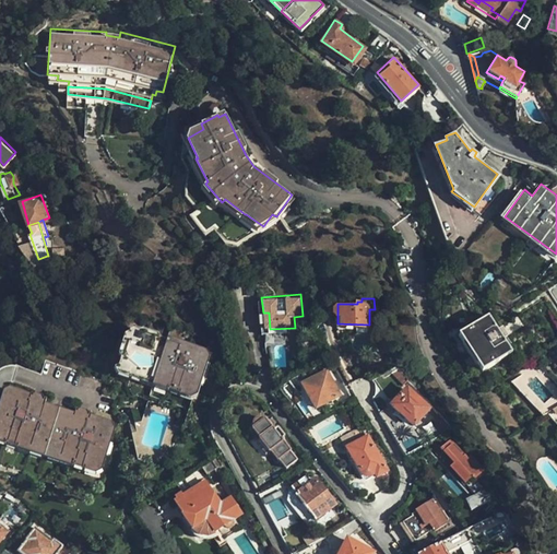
[(513,350),(487,313),(459,332),(485,368),(513,350)]
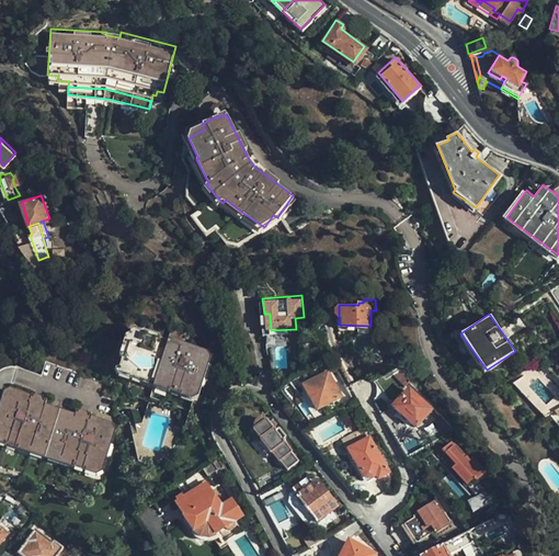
[(195,396),(200,394),(210,355),(209,350),(170,338),(170,339),(162,337),(161,333),(145,329),(141,331),(135,329),(127,335),(121,355),(123,360),(121,366),(117,369),(120,373),(195,396)]
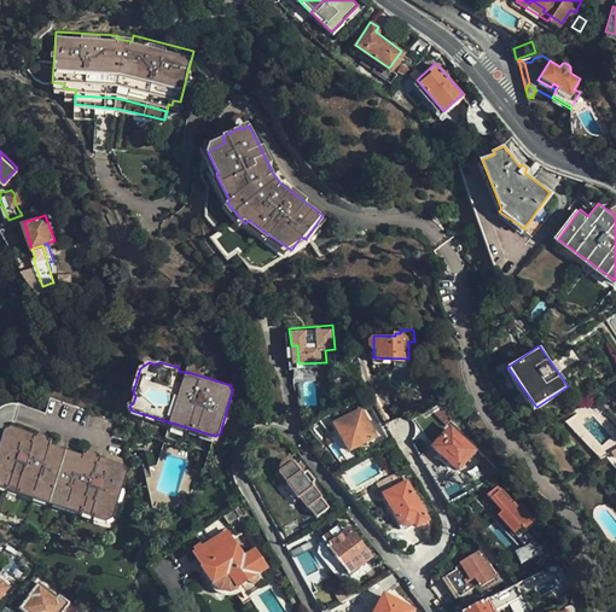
[(453,413),(443,402),(434,408),(446,420),(453,413)]
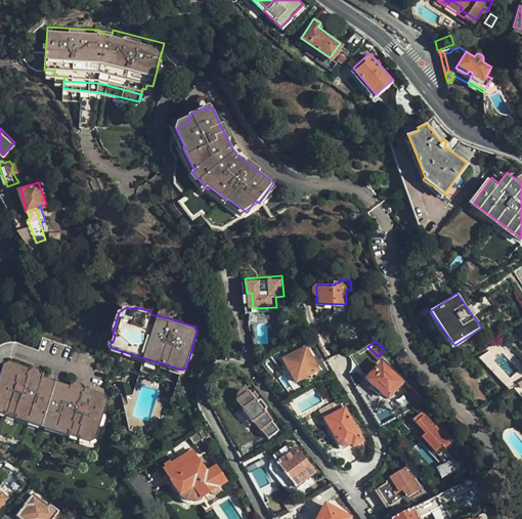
[(320,366),(308,345),(286,357),(298,380),(320,366)]
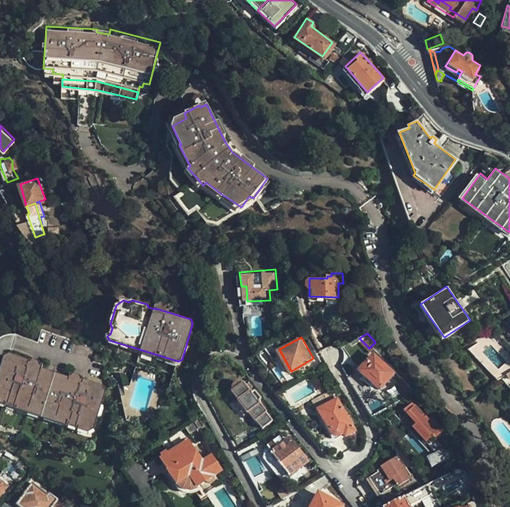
[(361,370),(367,375),(378,385),(393,369),(374,352),(360,369),(361,370)]
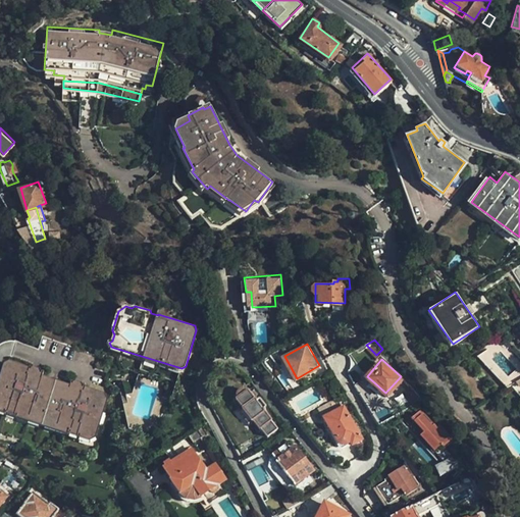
[(0,411),(92,440),(95,438),(108,399),(105,393),(86,386),(85,384),(73,381),(71,383),(43,374),(43,371),(33,368),(32,370),(11,363),(6,366),(0,384),(0,411)]
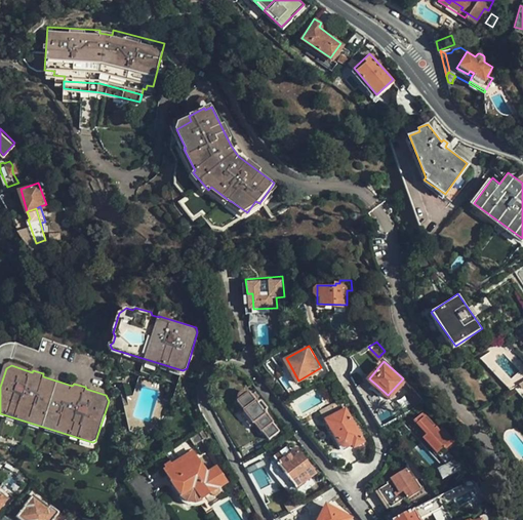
[(370,380),(358,385),(362,392),(376,385),(370,380)]
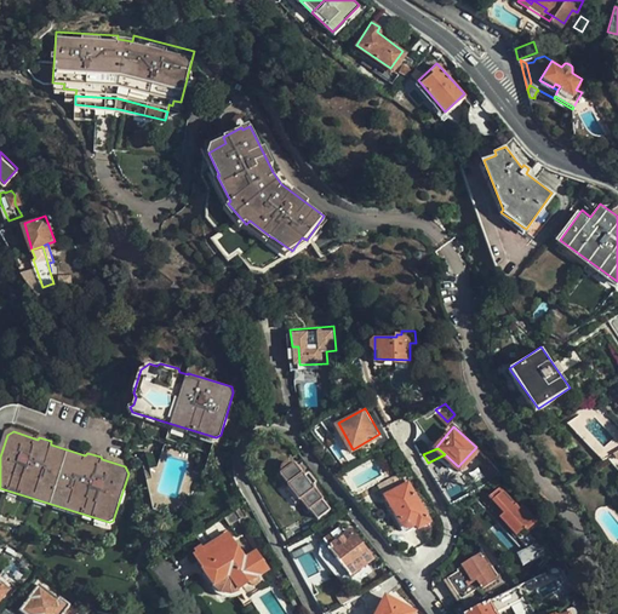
[(331,505),(316,485),(320,481),(312,470),(308,474),(296,459),(292,462),(290,460),(286,460),(285,463),(284,465),(284,469),(281,470),(318,516),(331,505)]
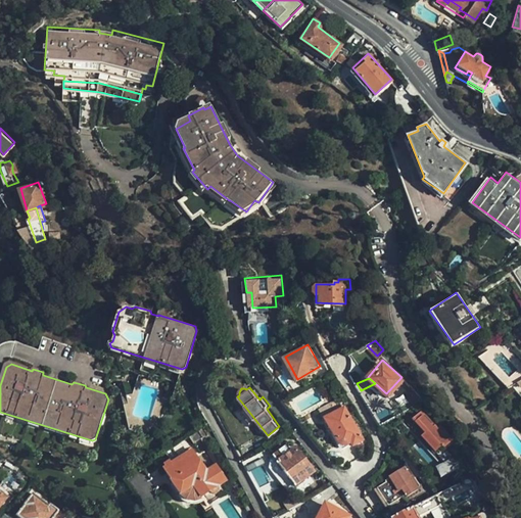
[(415,401),(422,396),(416,388),(412,391),(413,392),(413,393),(413,394),(413,395),(413,396),(415,401)]
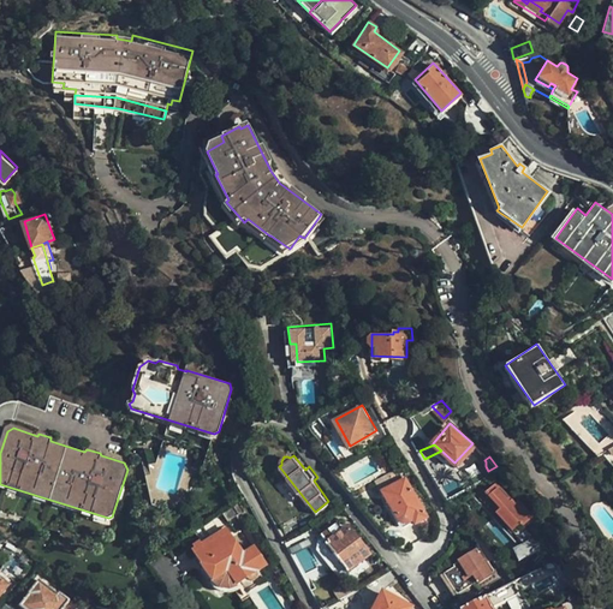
[(381,487),(394,478),(390,471),(376,478),(381,487)]
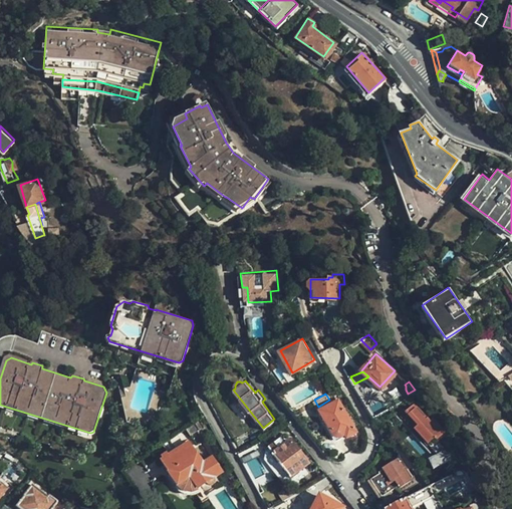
[(355,429),(338,399),(319,409),(336,437),(344,432),(346,435),(355,429)]
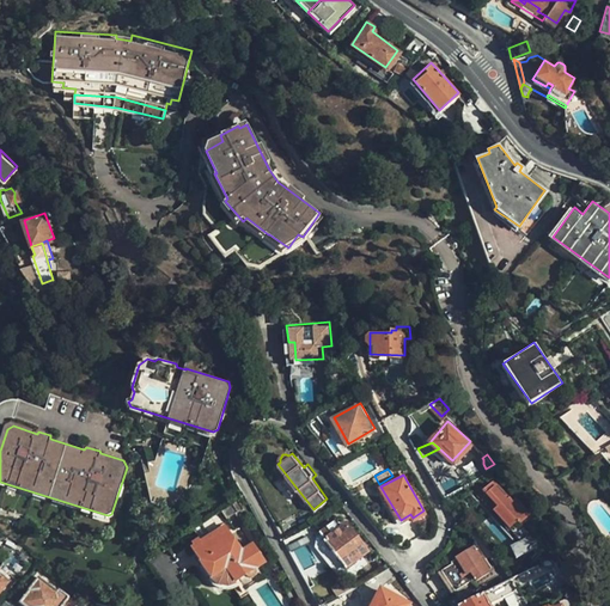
[(535,508),(520,494),(517,496),(498,478),(485,490),(514,522),(518,520),(519,522),(535,508)]
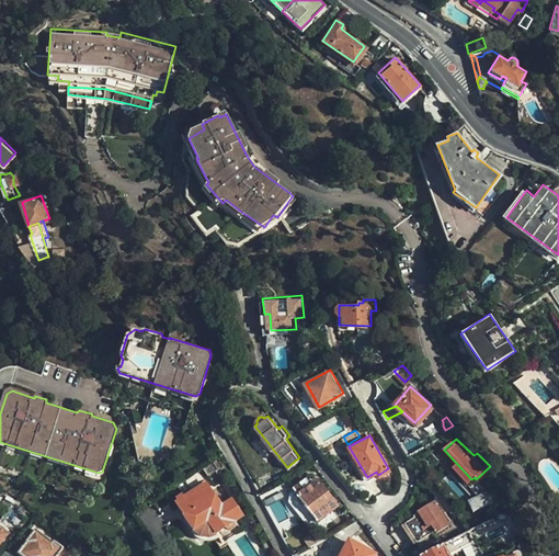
[(269,472),(254,479),(262,492),(276,484),(269,472)]
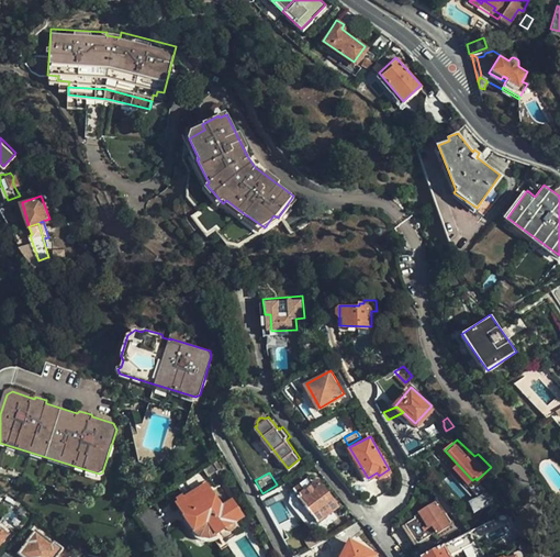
[(308,476),(301,480),(305,487),(297,494),(317,520),(332,509),(338,503),(317,477),(312,481),(308,476)]
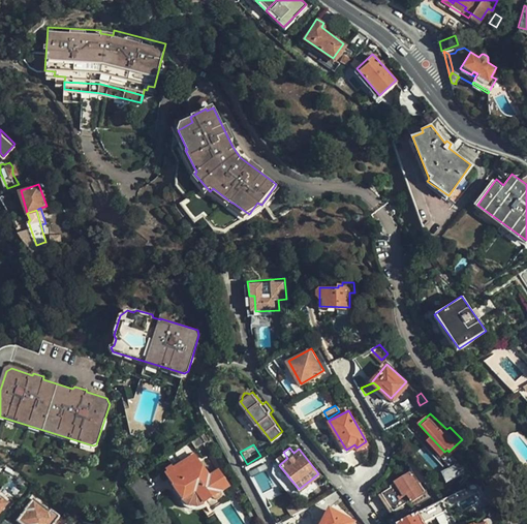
[(231,484),(220,467),(212,472),(207,464),(215,459),(210,452),(202,457),(197,451),(175,465),(173,463),(167,466),(168,469),(166,470),(168,473),(185,499),(185,500),(188,501),(190,502),(193,503),(197,503),(200,503),(205,502),(215,495),(217,497),(220,497),(222,495),(223,493),(223,490),(231,484)]
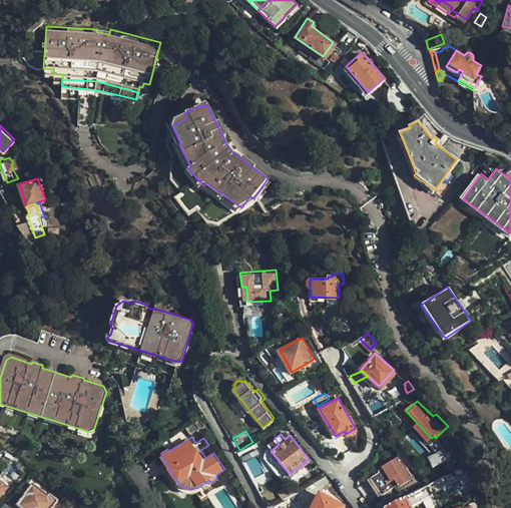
[(279,444),(275,438),(265,446),(261,456),(281,479),(293,481),(307,470),(303,464),(290,474),(271,451),(279,444)]
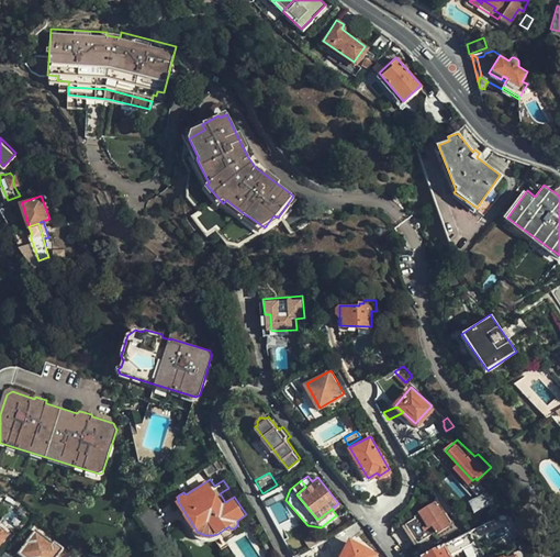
[(417,541),(427,535),(437,530),(439,531),(451,523),(436,499),(420,510),(421,512),(403,523),(415,543),(417,541)]
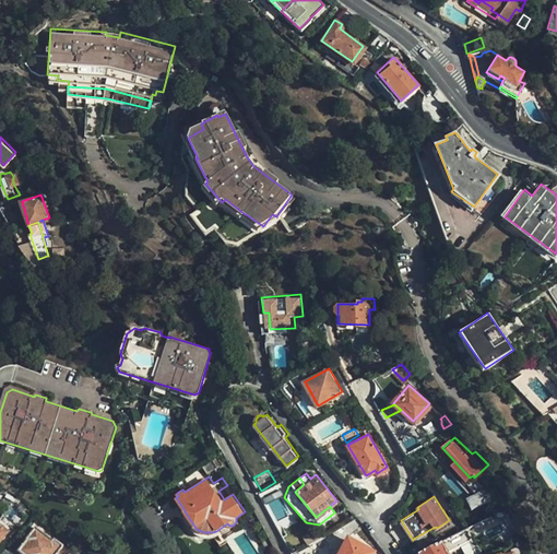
[(55,553),(63,542),(55,534),(55,535),(36,522),(25,537),(27,538),(19,549),(25,553),(55,553)]
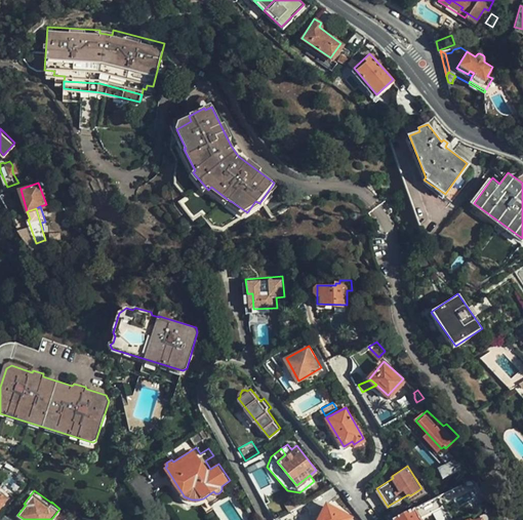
[(295,509),(309,500),(306,495),(297,496),(288,502),(293,510),(295,509)]
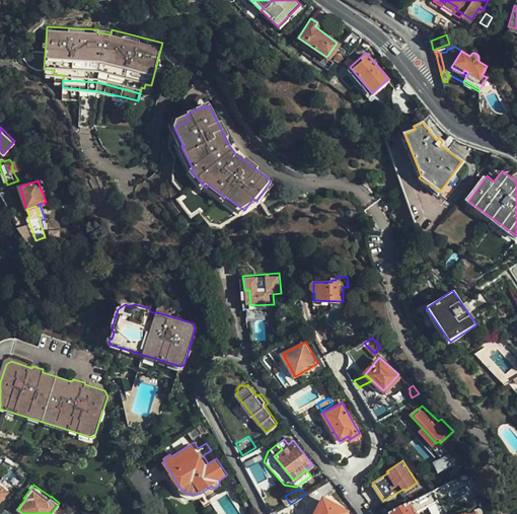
[(267,501),(274,513),(279,511),(286,507),(279,494),(267,501)]
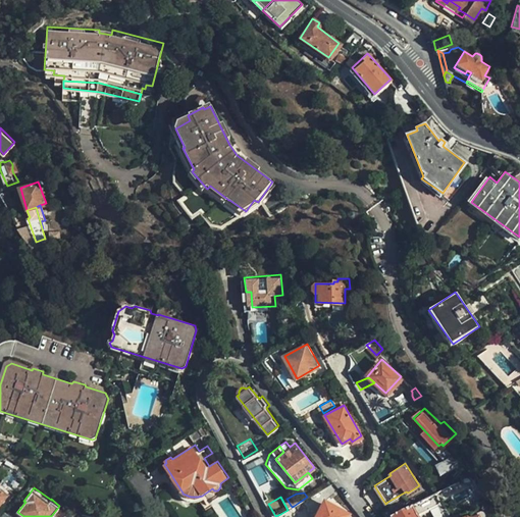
[(403,507),(397,497),(387,502),(394,512),(403,507)]
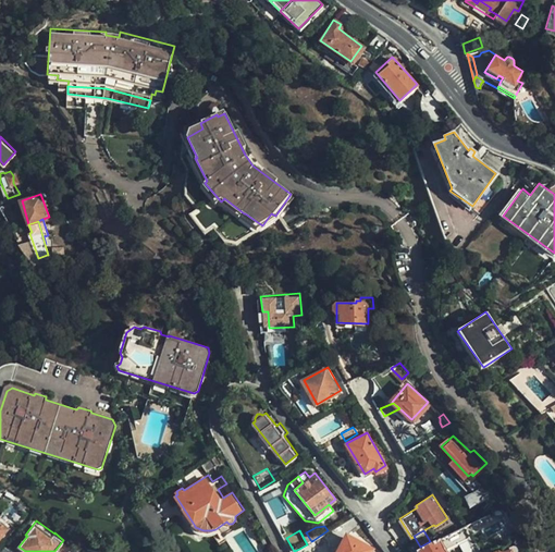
[(522,551),(531,551),(523,532),(517,536),(518,538),(522,551)]
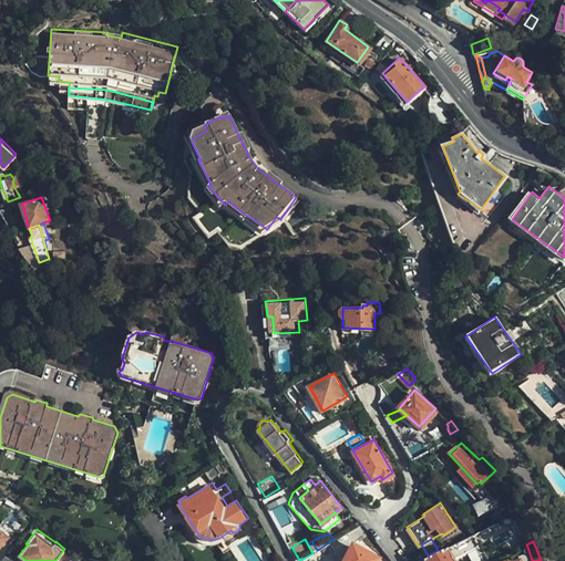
[(378,560),(381,556),(353,543),(345,560),(378,560)]
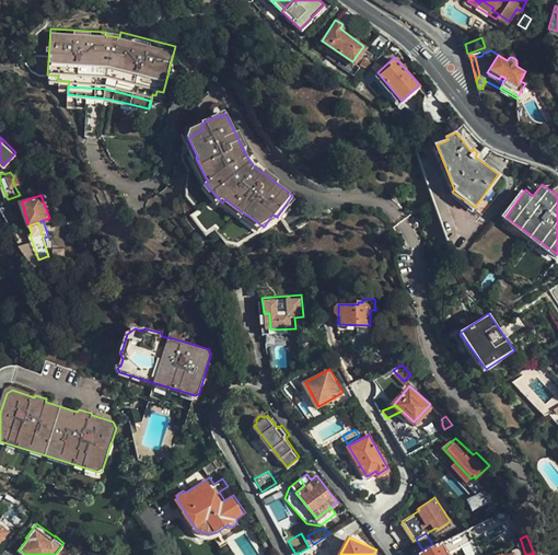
[(453,554),(445,540),(416,554),(453,554)]
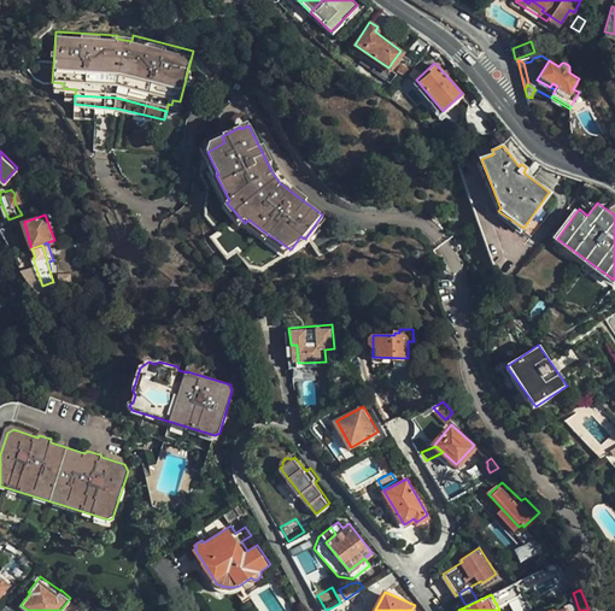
[(579,610),(574,595),(568,599),(569,604),(560,607),(558,605),(549,609),(548,610),(579,610)]
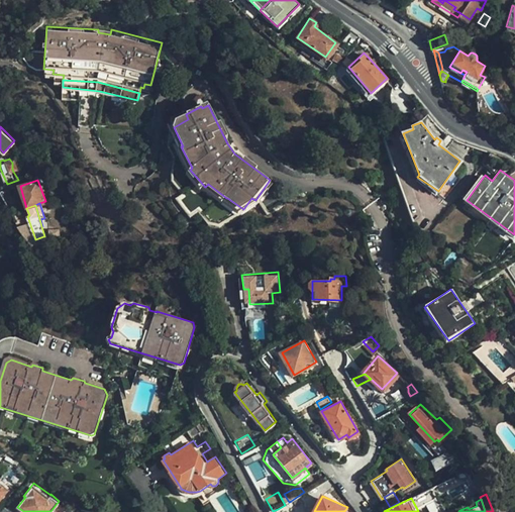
[(289,502),(285,505),(278,509),(279,511),(297,511),(291,501),(289,502)]
